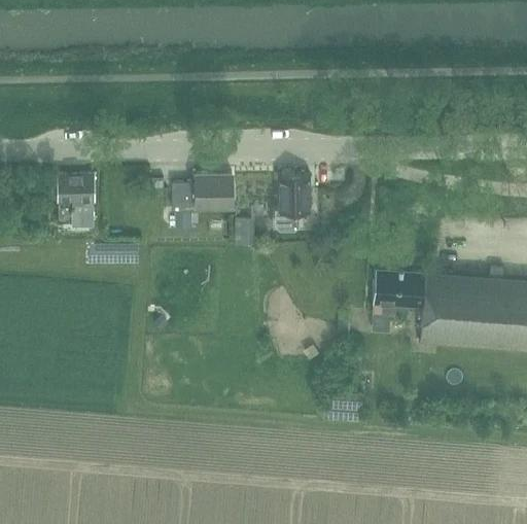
[(279,176),(278,210),(275,210),(275,230),(316,230),(316,196),(311,196),(311,176),(296,176),(293,172),(285,172),(282,176),(279,176)]
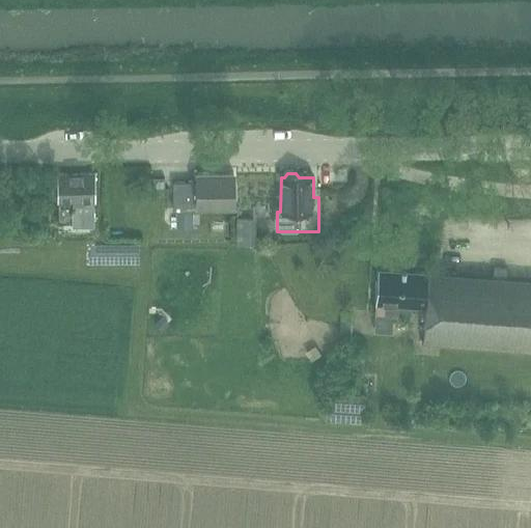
[(197,184),(173,184),(173,212),(176,212),(176,230),(180,230),(192,230),(192,212),(192,211),(192,206),(197,206),(235,206),(234,174),(197,174),(197,184)]
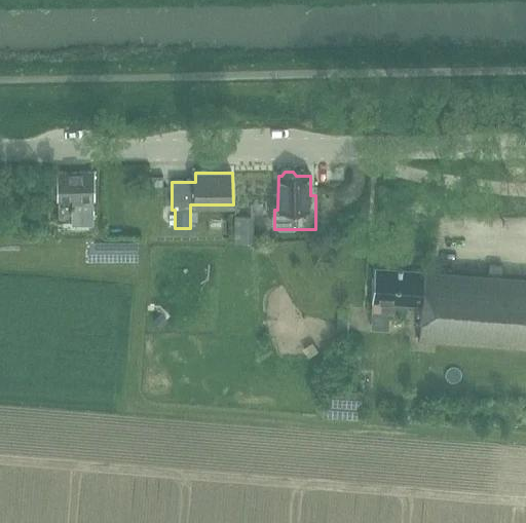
[(54,200),(60,199),(60,223),(94,223),(92,174),(59,175),(60,187),(53,187),(54,200)]
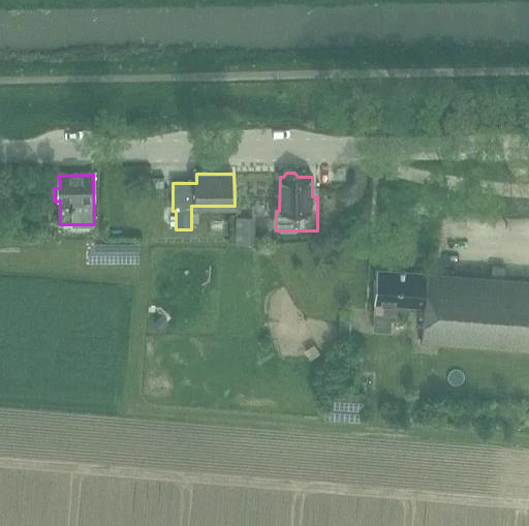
[(254,220),(236,220),(236,246),(254,246),(254,220)]
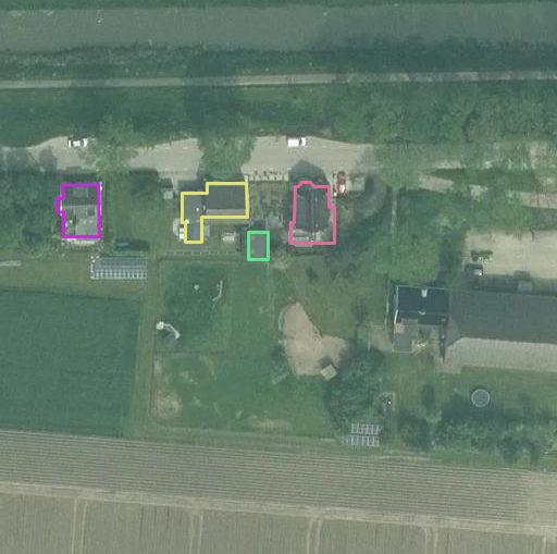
[(397,284),(394,332),(392,349),(411,352),(412,333),(417,334),(417,329),(430,330),(430,322),(449,324),(445,366),(556,374),(556,297),(532,295),(533,283),(519,282),(518,294),(397,284)]
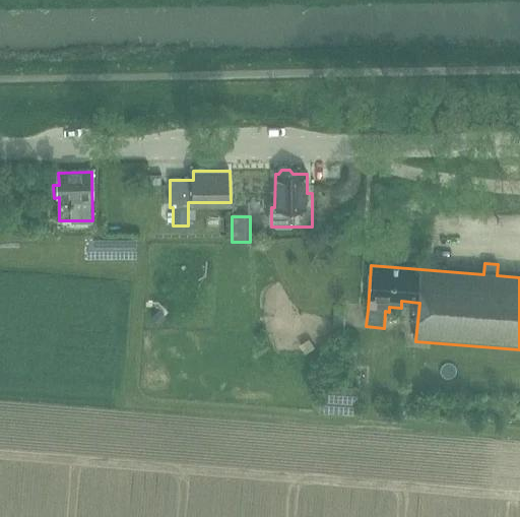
[(158,312),(151,319),(158,326),(166,318),(158,312)]
